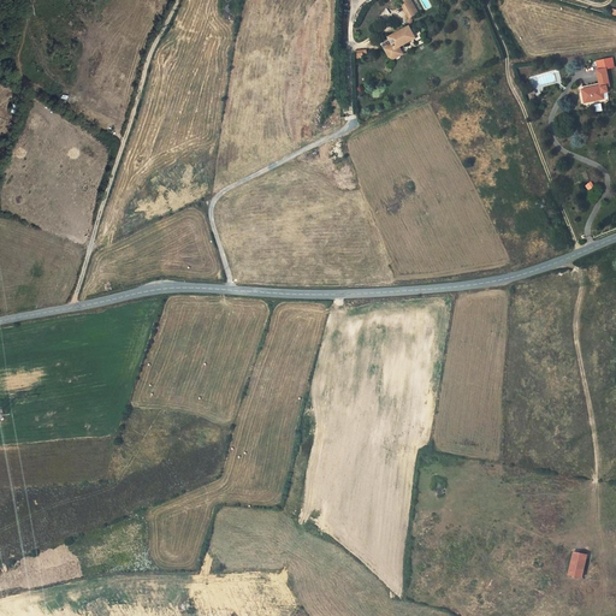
[(410,19),(420,12),(412,0),(409,0),(402,6),(410,19)]
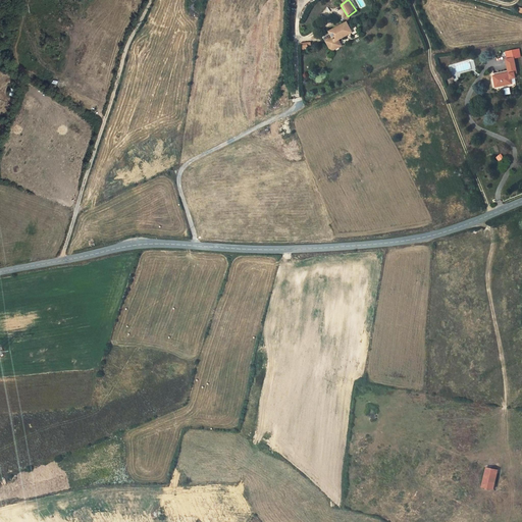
[(340,40),(352,34),(353,33),(351,27),(348,21),(341,24),(336,27),(330,30),(333,37),(327,40),(332,50),(343,45),(340,40)]
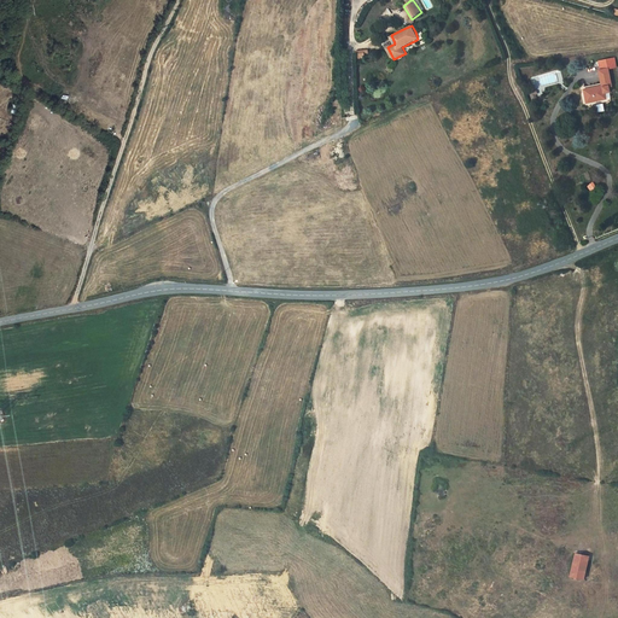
[(420,29),(415,31),(418,39),(417,40),(418,42),(425,39),(420,29)]
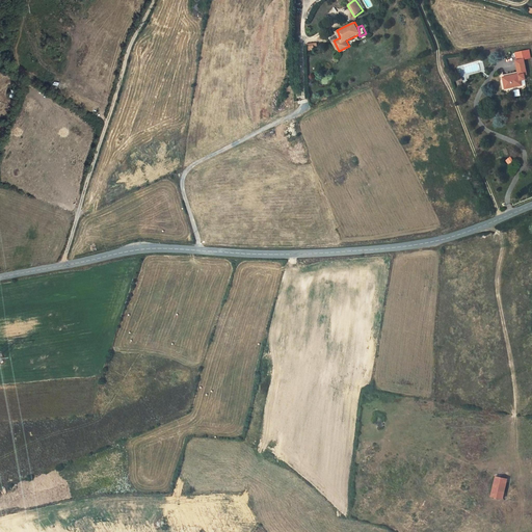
[(519,72),(503,75),(506,87),(522,84),(521,80),(526,79),(525,73),(526,73),(524,60),(516,61),(519,72)]
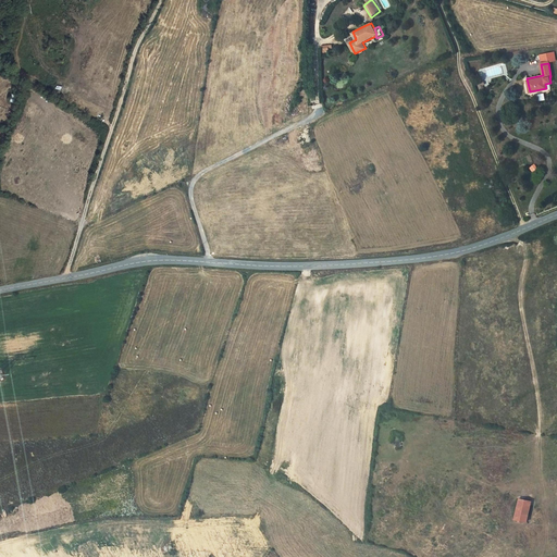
[(523,518),(527,499),(516,496),(512,516),(523,518)]
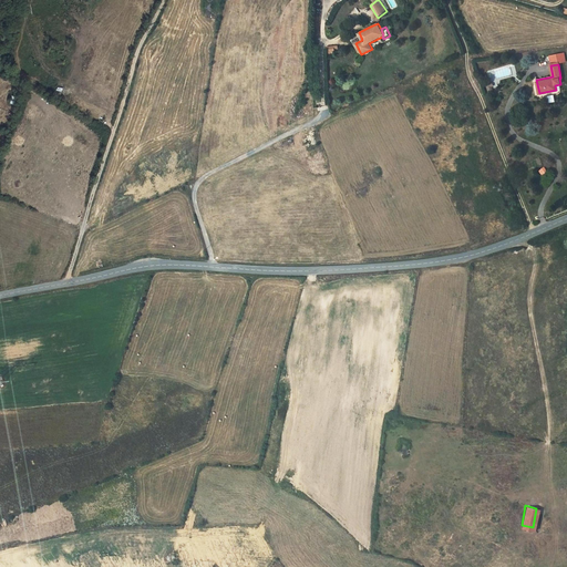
All buildings are outlined.
